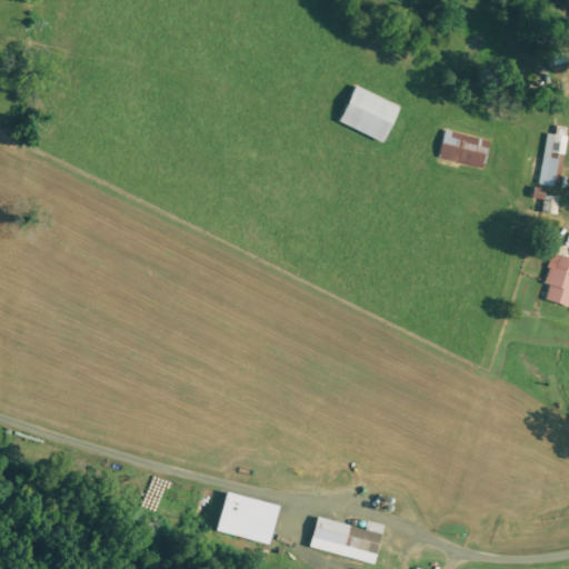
[(385,145),(401,108),(356,88),(340,125),(385,145)]
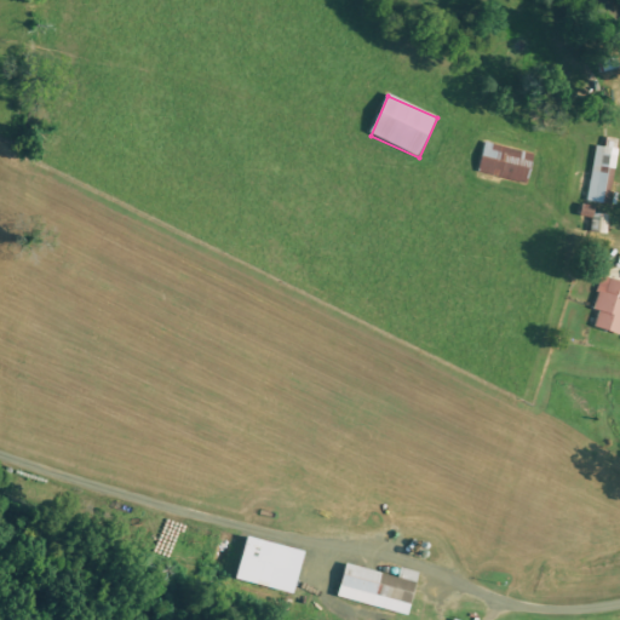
[(596,147),(589,202),(612,205),(619,141),(607,139),(606,148),(596,147)]
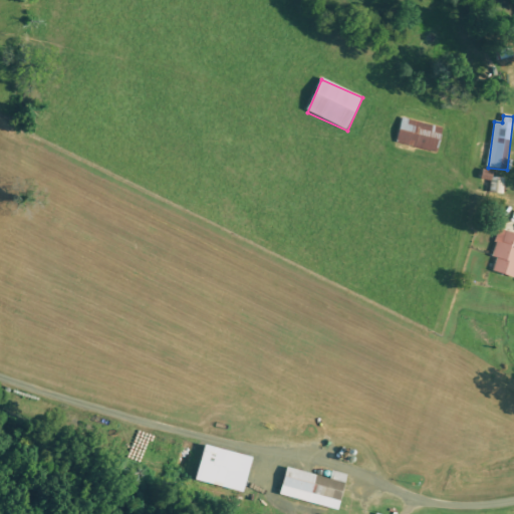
[(437,153),(443,129),(403,118),(398,144),(437,153)]
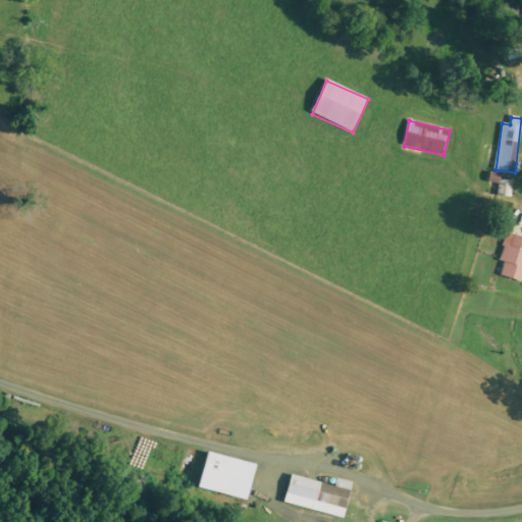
[(521,281),(521,237),(507,233),(501,262),(505,263),(501,277),(521,281)]
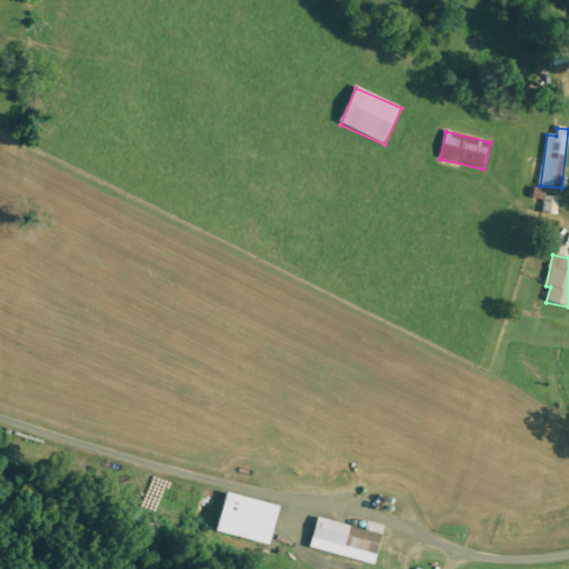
[(270,546),(280,507),(228,493),(218,532),(270,546)]
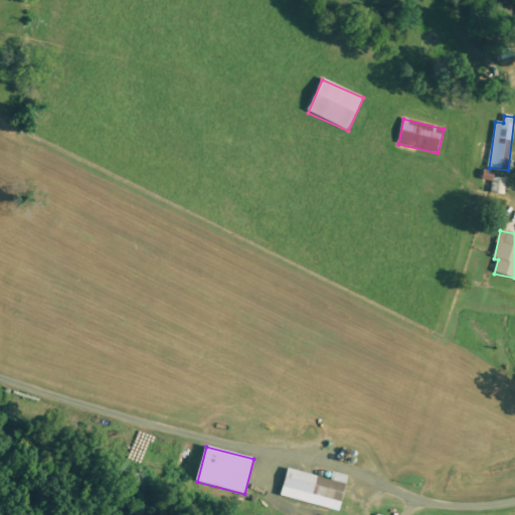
[(281,496),(339,512),(347,484),(288,469),(281,496)]
